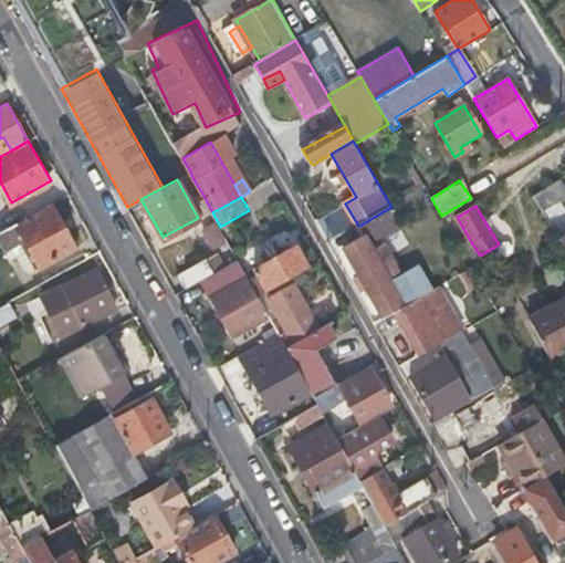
[(19,225),(17,222),(0,230),(0,248),(1,250),(25,238),(41,267),(74,249),(51,207),(19,225)]
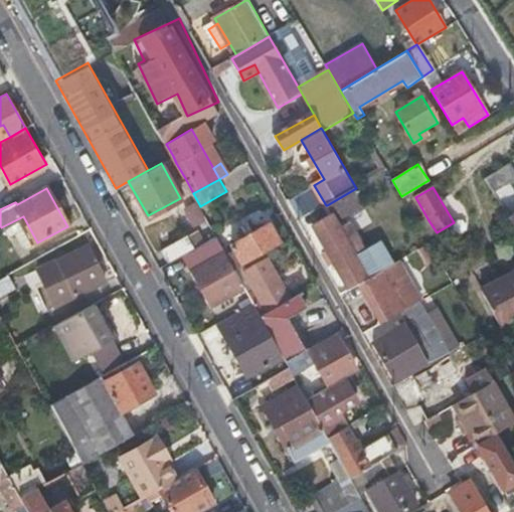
[(365,205),(356,188),(327,205),(334,216),(315,227),(351,290),(363,283),(369,280),(357,260),(336,222),(365,205)]
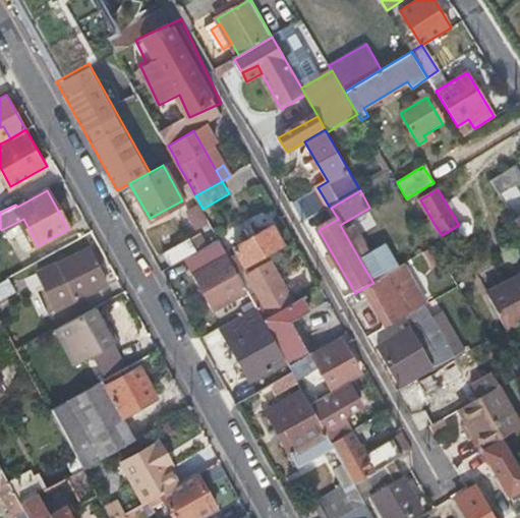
[(194,202),(183,212),(197,228),(209,219),(194,202)]
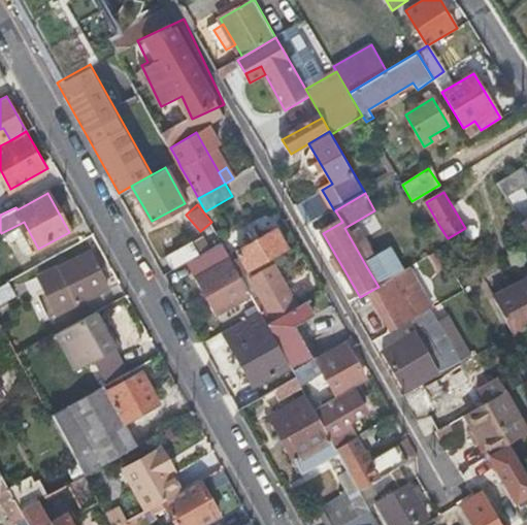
[(23,257),(38,249),(24,222),(1,233),(6,241),(13,237),(23,257)]
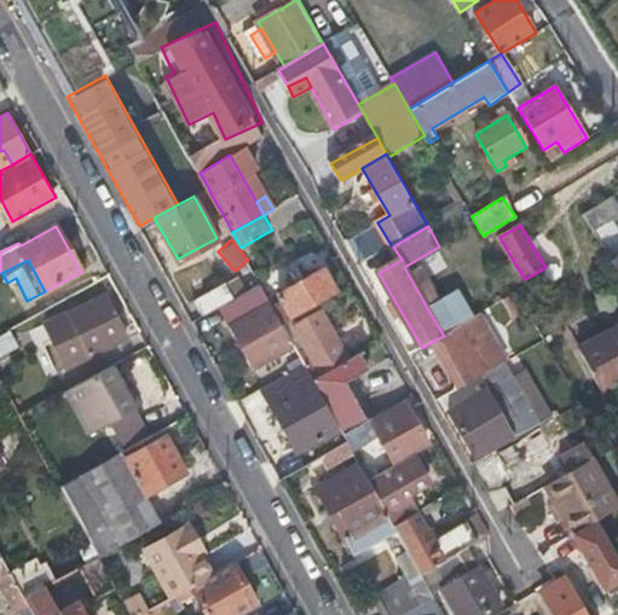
[(504,272),(513,286),(525,279),(515,265),(504,272)]
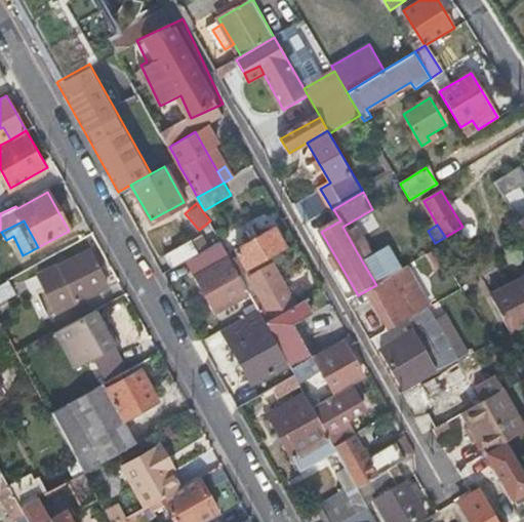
[(240,276),(288,249),(276,229),(239,250),(243,255),(233,262),(240,276)]
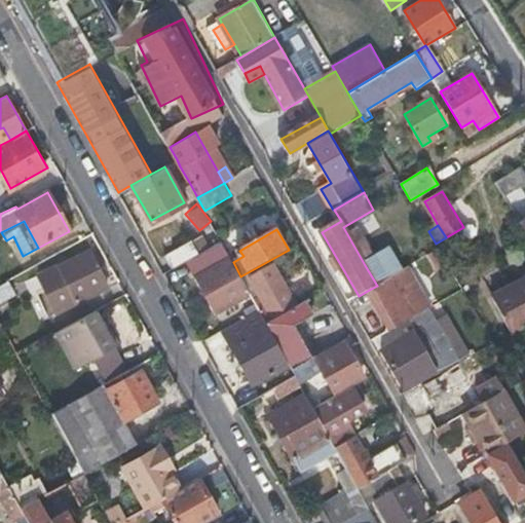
[(163,256),(171,268),(188,259),(209,248),(200,235),(163,256)]
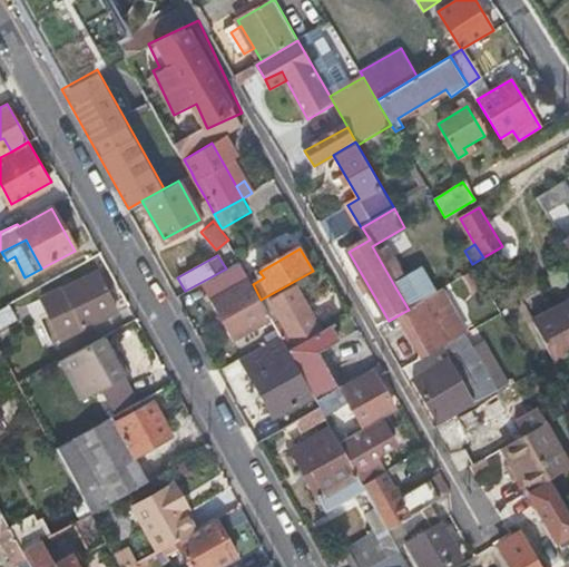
[(249,279),(239,261),(226,269),(204,281),(214,299),(246,280),(249,279)]
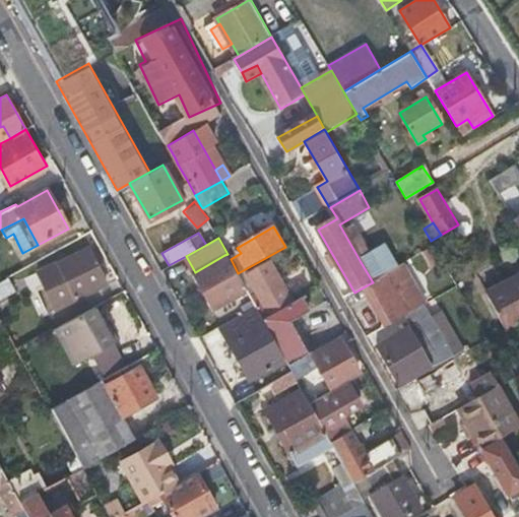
[(61,313),(75,305),(86,298),(113,283),(92,246),(41,275),(61,313)]
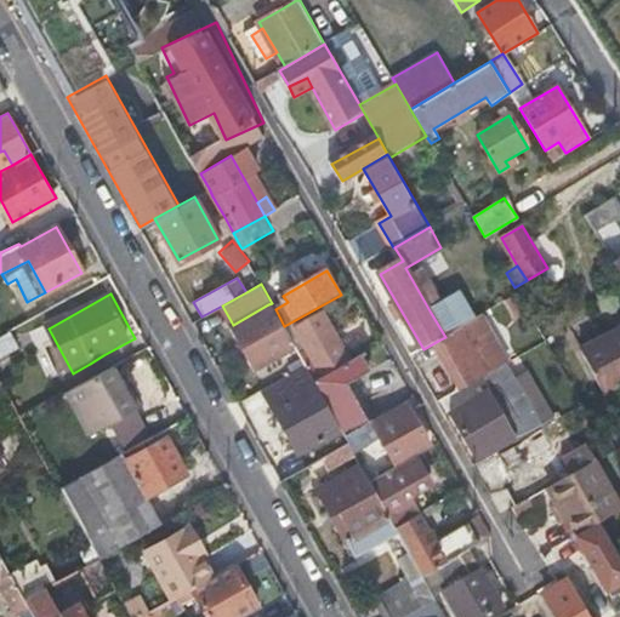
[(293,344),(268,304),(233,325),(243,341),(248,349),(256,366),(293,344)]
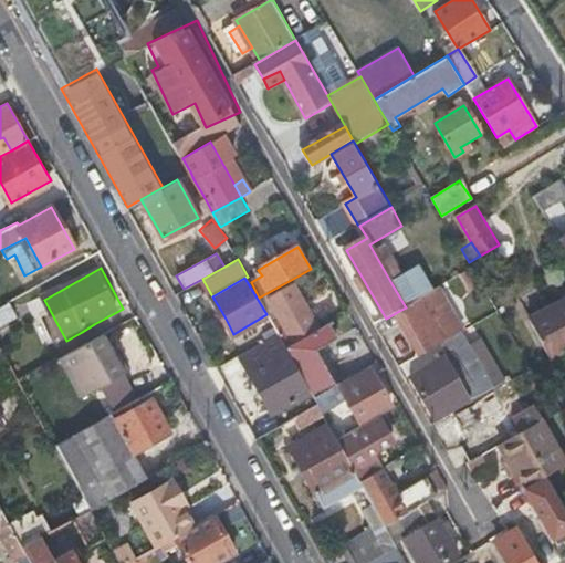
[(420,300),(438,289),(432,280),(412,292),(404,279),(393,285),(406,308),(420,300)]
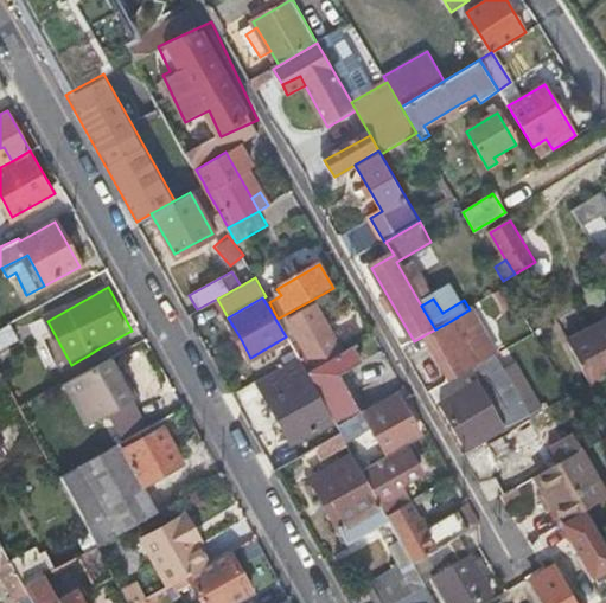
[(300,357),(308,372),(343,353),(316,305),(299,314),(314,340),(295,350),(300,357)]
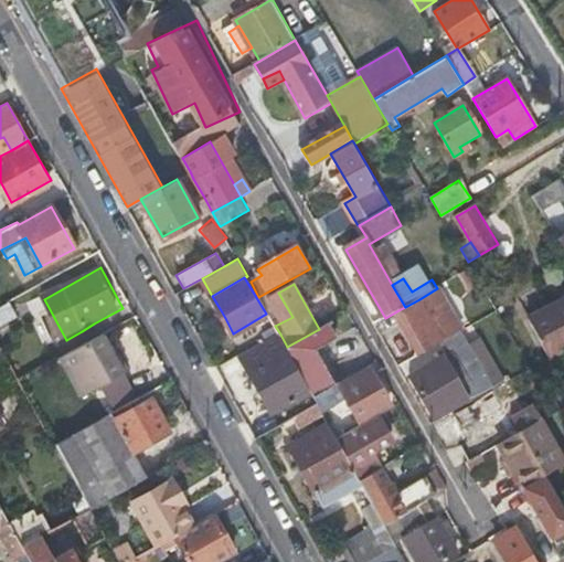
[(563,297),(527,319),(549,356),(563,345),(563,297)]
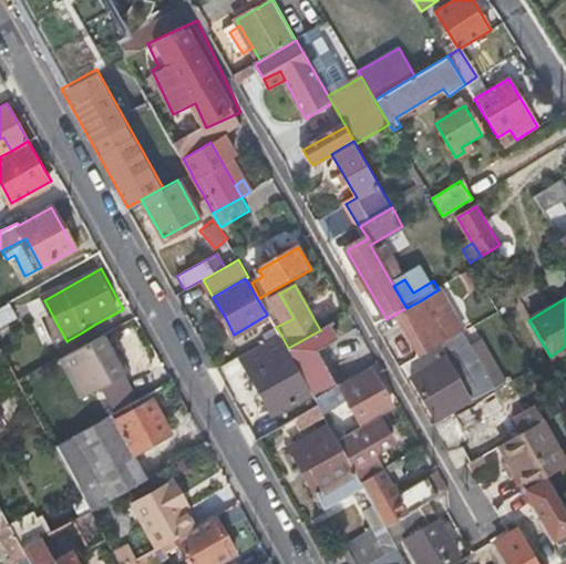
[(445,342),(421,300),(407,308),(400,311),(425,354),(440,346),(445,342)]
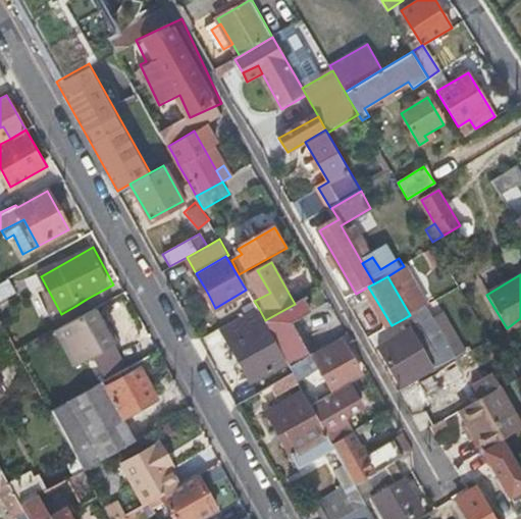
[(0,298),(15,291),(8,277),(0,281),(0,298)]
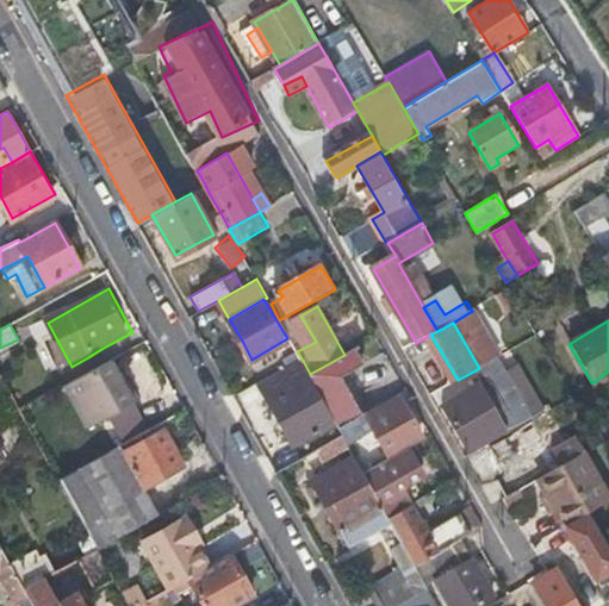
[(236,348),(243,343),(238,335),(230,339),(236,348)]
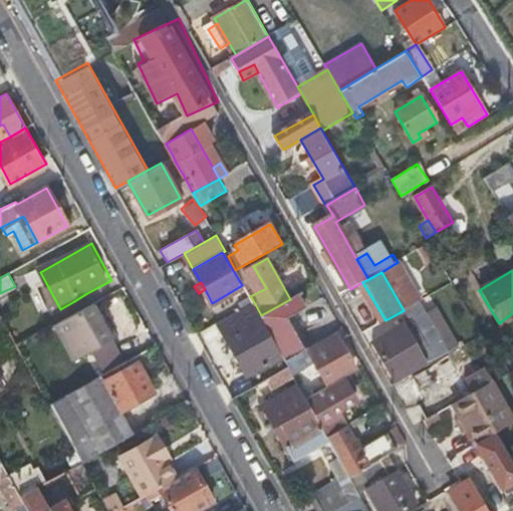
[(286,360),(308,346),(295,322),(316,310),(305,290),(290,299),(261,315),(283,354),(286,360)]
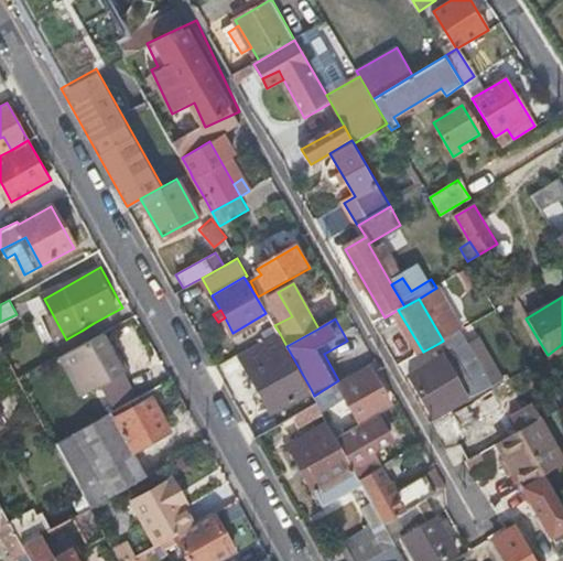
[(94,323),(82,331),(86,338),(98,332),(94,323)]
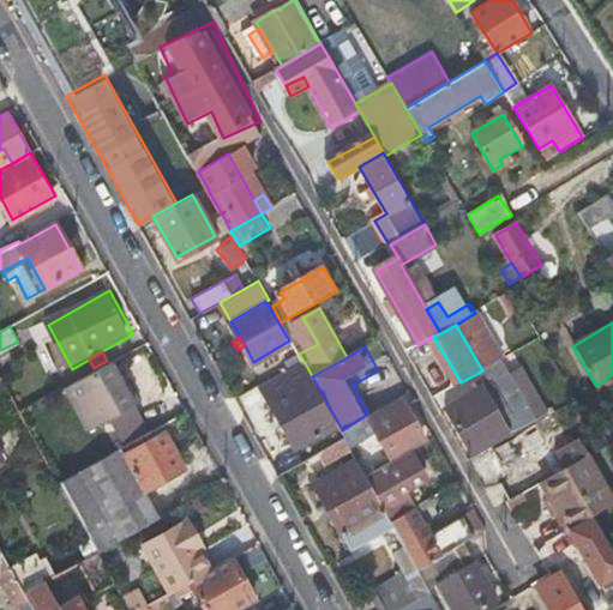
[(504,363),(502,360),(482,370),(476,374),(485,390),(449,409),(474,456),(511,436),(514,439),(539,423),(504,363)]
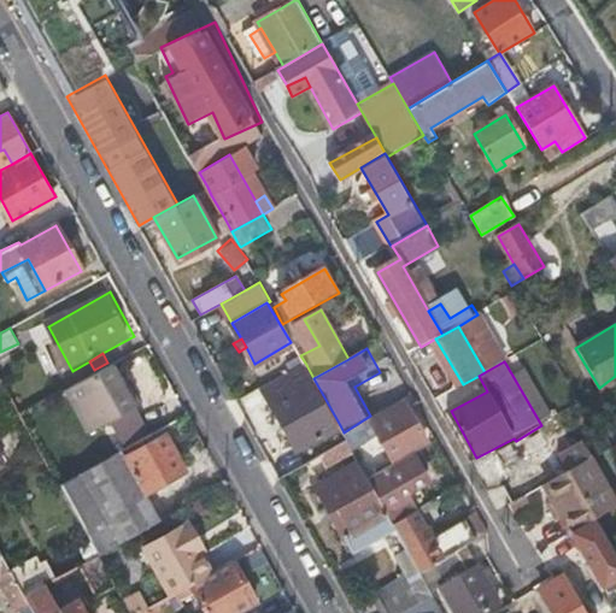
[(123,377),(115,363),(69,388),(93,431),(145,401),(134,382),(127,384),(123,377)]
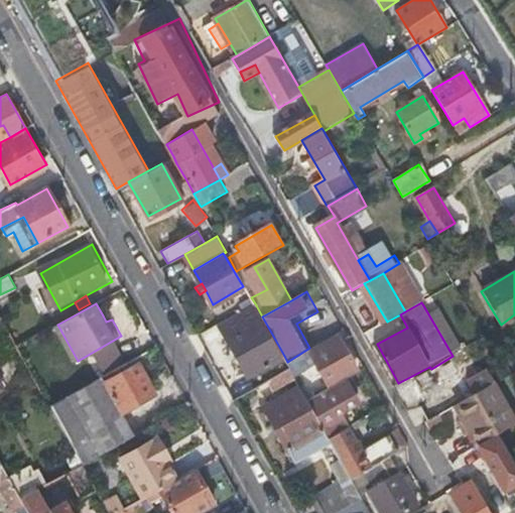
[(211,328),(221,346),(227,343),(246,378),(248,377),(283,357),(261,317),(262,316),(255,303),(211,328)]
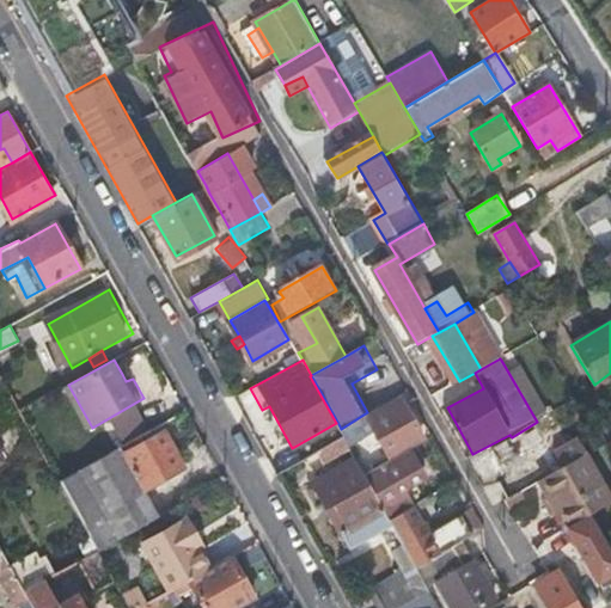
[(128,372),(122,374),(126,381),(133,379),(128,372)]
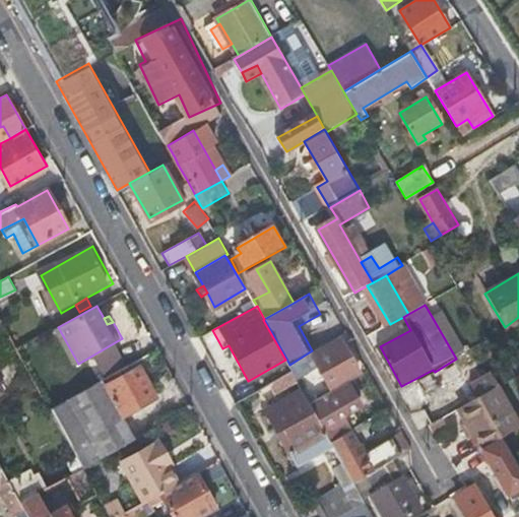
[(122,338),(78,364),(87,381),(131,356),(122,338)]
